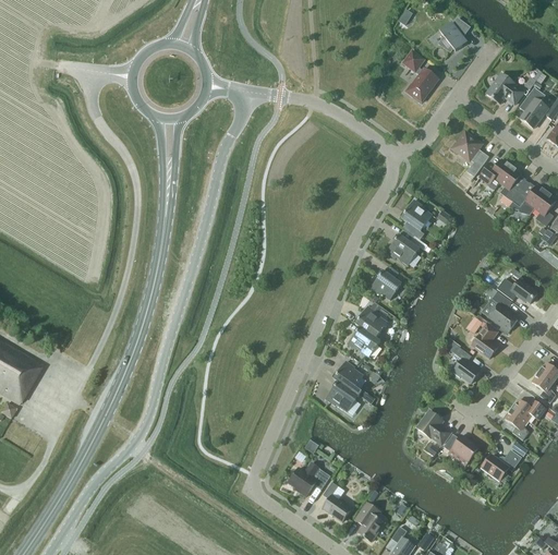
[(470,26),(457,16),(452,23),(451,22),(439,31),(444,35),(438,43),(450,51),(452,47),(455,50),(466,40),(462,36),(470,26)]
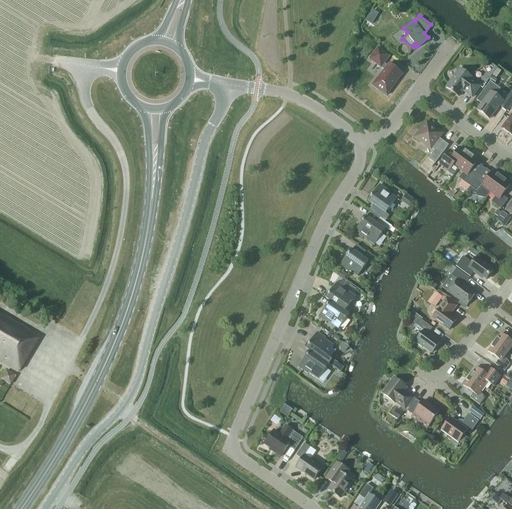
[(387,63),(384,60),(389,53),(378,45),(369,56),(384,67),(377,76),(376,76),(371,82),(378,88),(379,87),(387,92),(402,71),(388,61),(387,63)]
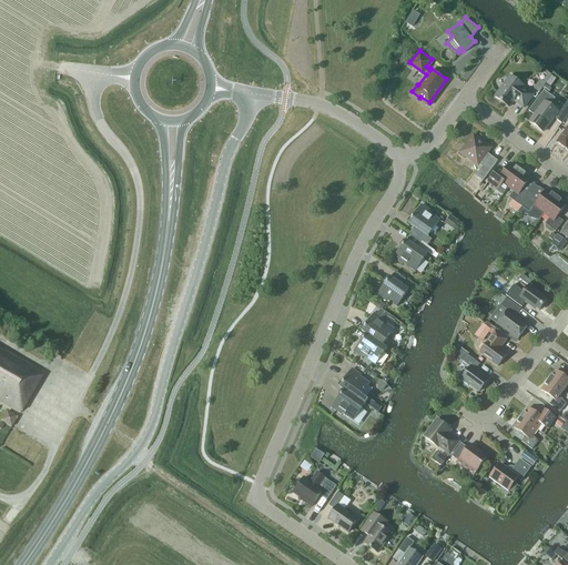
[(524,106),(533,92),(523,84),(524,83),(509,73),(494,94),(508,104),(514,98),(524,106)]
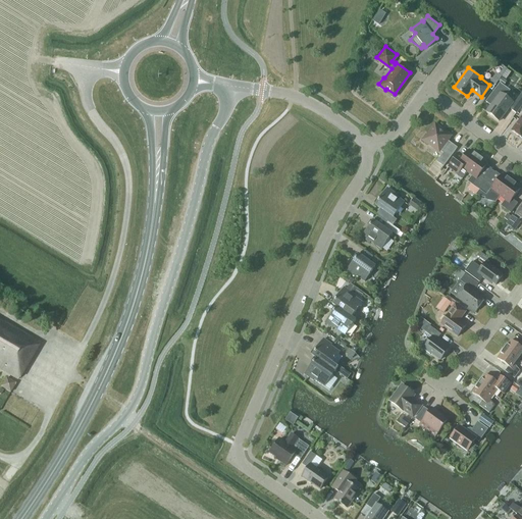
[(489,79),(496,83),(502,74),(496,70),(489,79)]
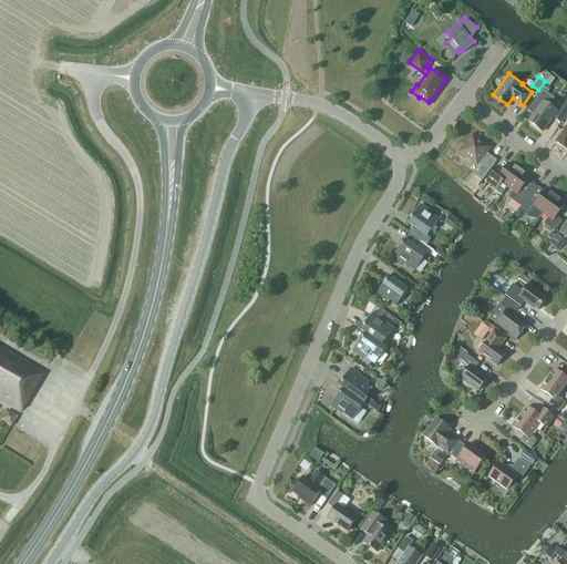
[(542,129),(557,109),(548,102),(554,95),(543,88),(527,108),(533,112),(528,120),(542,129)]
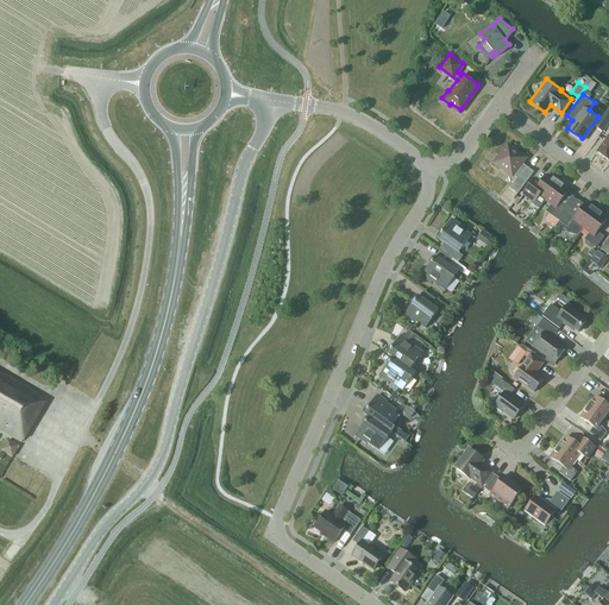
[(608,105),(595,124),(602,130),(608,120),(608,105)]
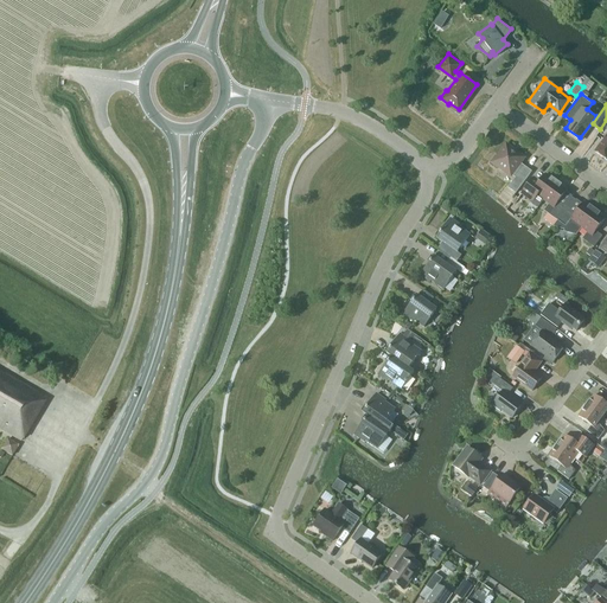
[(606,132),(594,149),(606,158),(606,132)]
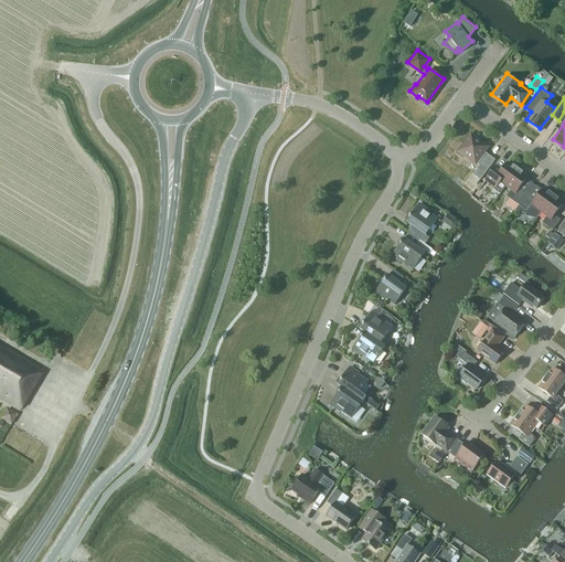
[(487,145),(470,133),(462,145),(460,144),(457,149),(462,154),(464,152),(475,161),(476,160),(479,162),(472,172),(480,178),(494,157),(493,158),(483,150),(487,145)]
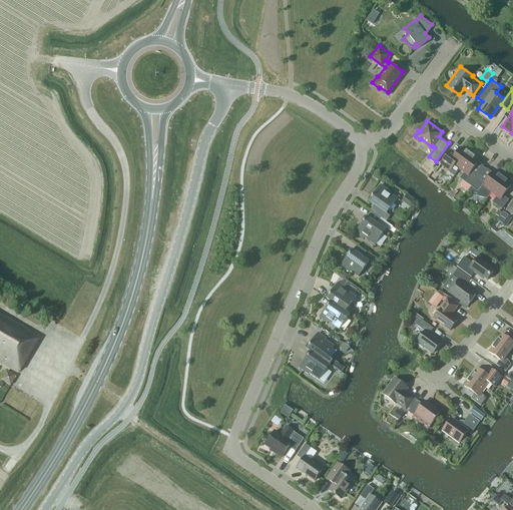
[(459,166),(470,151),(461,145),(453,156),(447,152),(440,161),(450,168),(454,163),(459,166)]
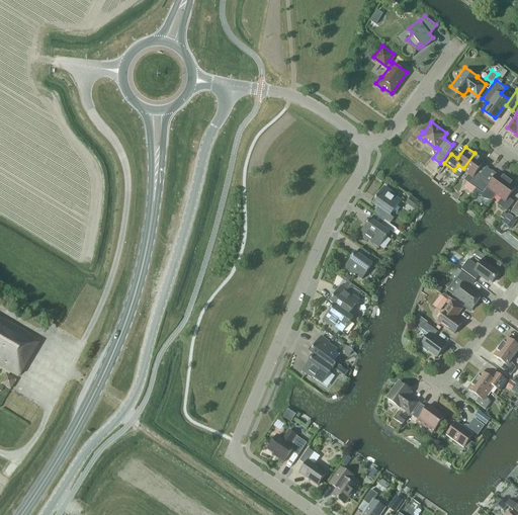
[(476,186),(483,176),(476,171),(484,160),(475,153),(463,168),(468,172),(464,178),(466,179),(476,186)]
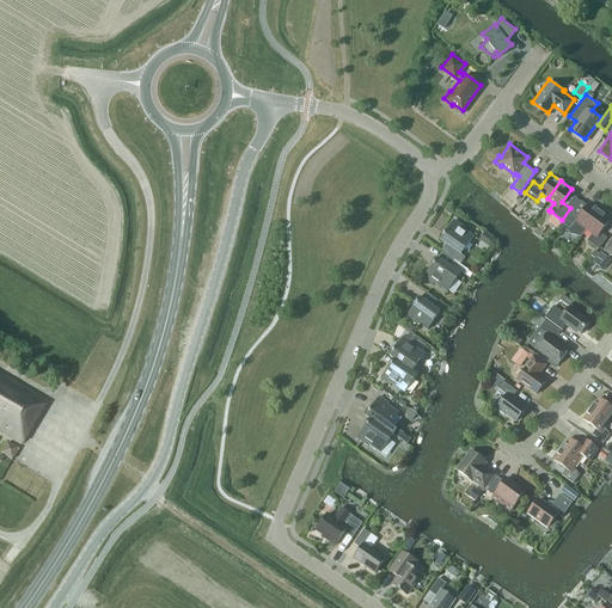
[(579,214),(570,208),(562,220),(557,226),(569,229),(568,231),(581,234),(586,227),(599,209),(588,202),(579,214)]
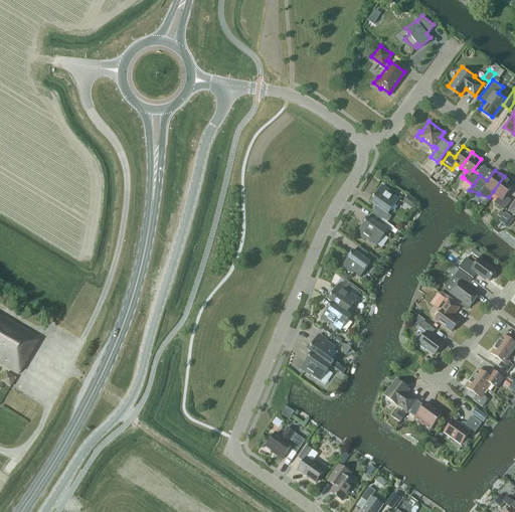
[(504,176),(493,191),(498,195),(494,200),(503,207),(510,198),(505,194),(513,183),(504,176)]
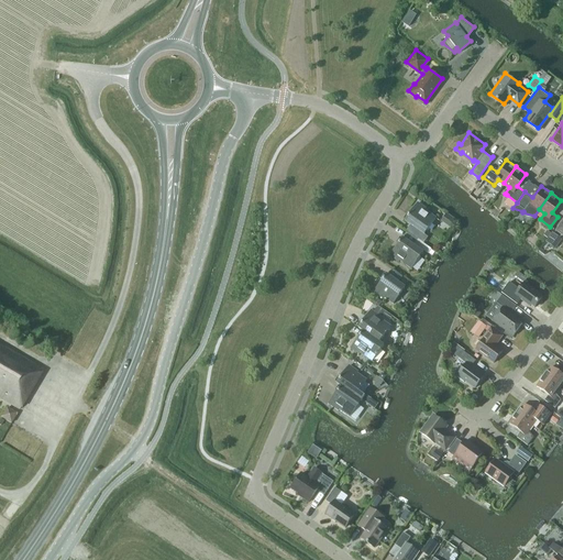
[(507,195),(504,200),(512,208),(517,202),(507,195)]
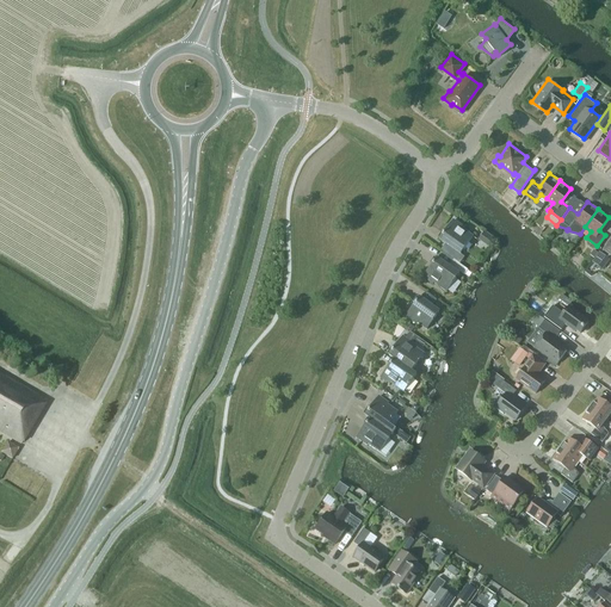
[(461,252),(473,234),(463,227),(463,224),(452,217),(439,236),(445,241),(461,252)]
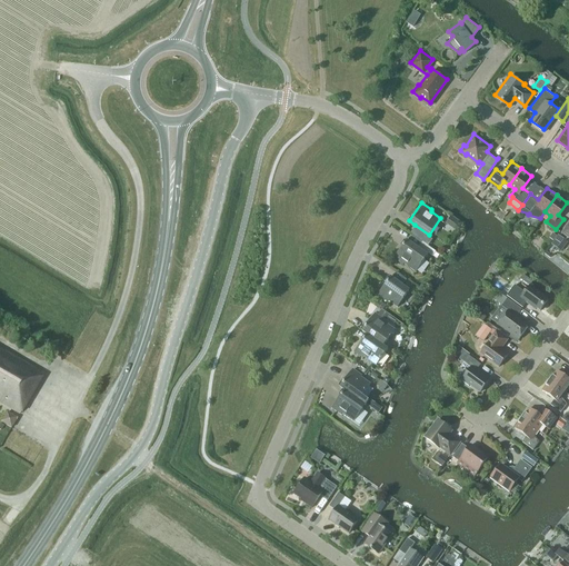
[(455,228),(460,219),(451,212),(445,221),(455,228)]
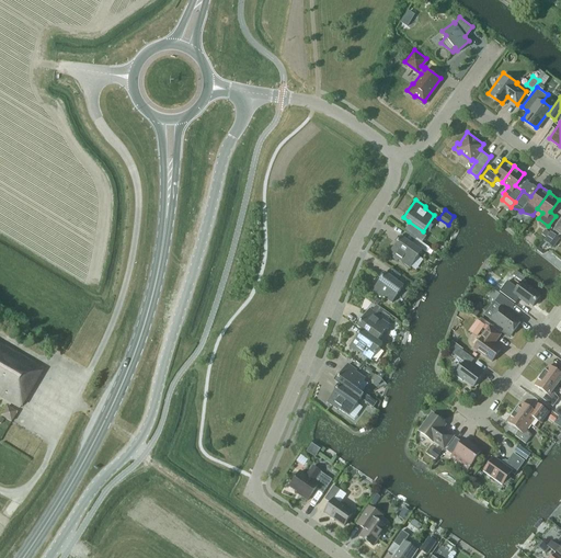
[(409,221),(404,228),(407,229),(415,236),(419,238),(423,231),(409,221)]
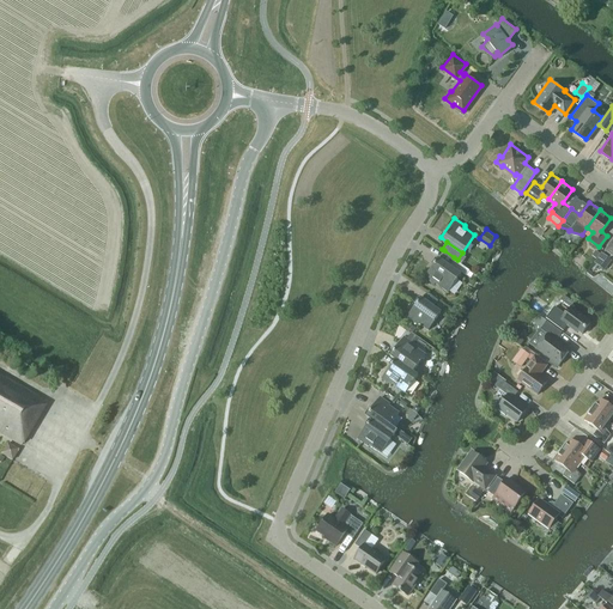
[(424,275),(434,282),(435,280),(448,290),(460,272),(449,265),(450,262),(454,257),(444,250),(439,257),(438,256),(424,275)]
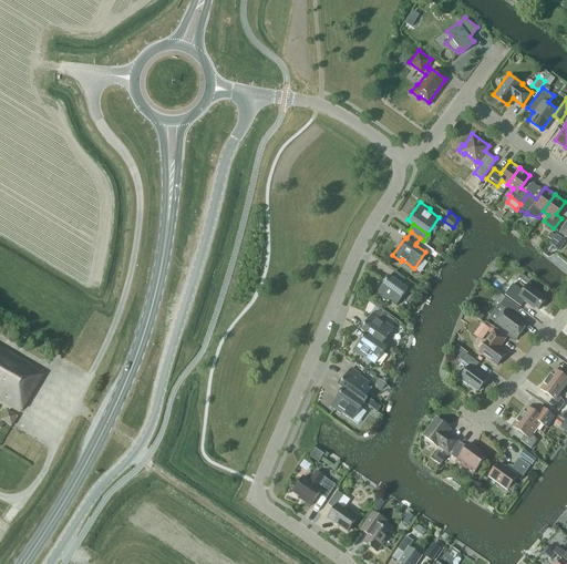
[(557,246),(564,237),(556,232),(549,241),(557,246)]
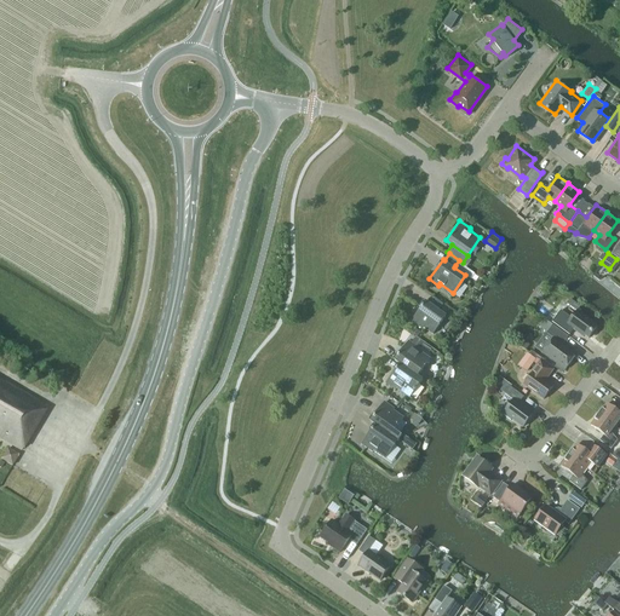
[(475,271),(471,269),(463,263),(459,260),(455,265),(471,276),(475,271)]
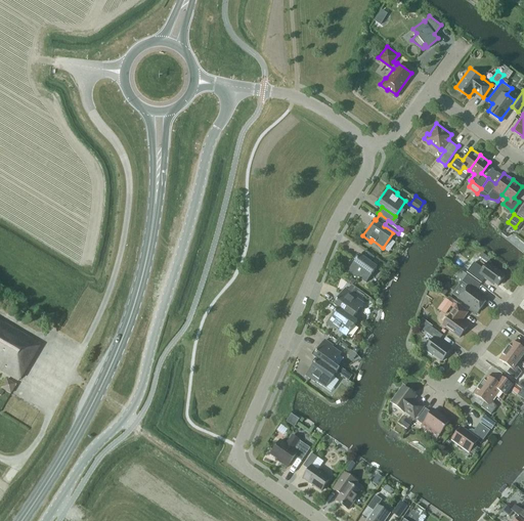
[(359,253),(348,269),(356,275),(356,273),(365,280),(377,265),(370,260),(375,255),(365,248),(361,254),(359,253)]
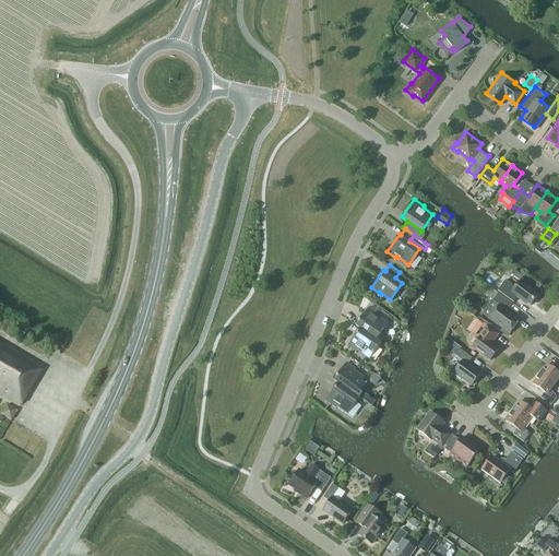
[(497,280),(495,279),(490,283),(492,285),(503,294),(508,287),(497,280)]
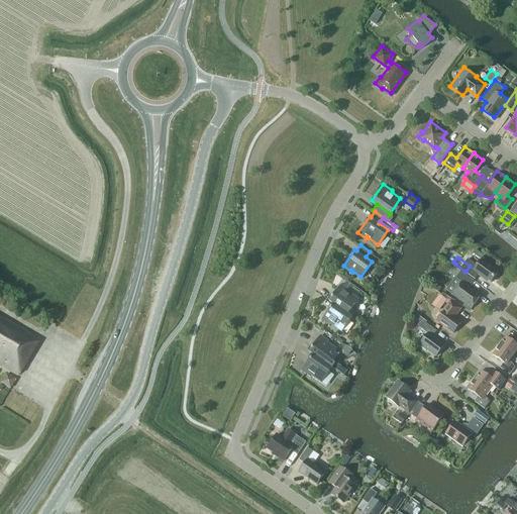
[(491,280),(497,271),(494,269),(495,267),(481,258),(473,269),(486,279),(487,278),(491,280)]
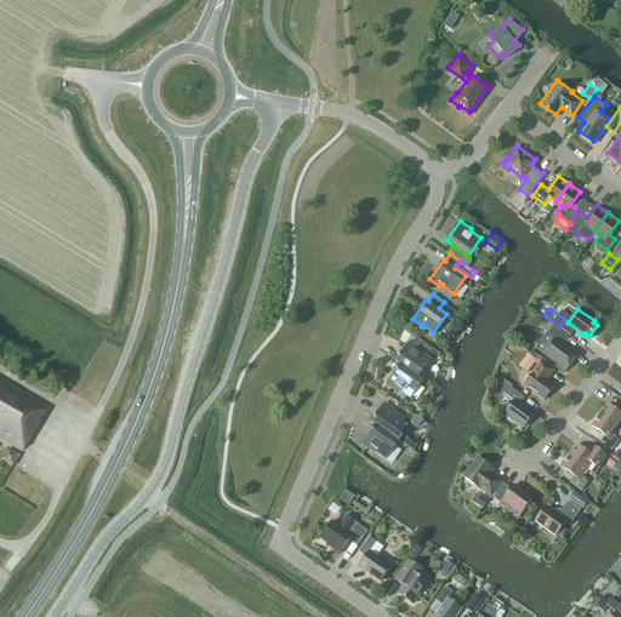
[(565,367),(576,353),(563,342),(569,335),(553,323),(547,331),(554,336),(543,350),(565,367)]
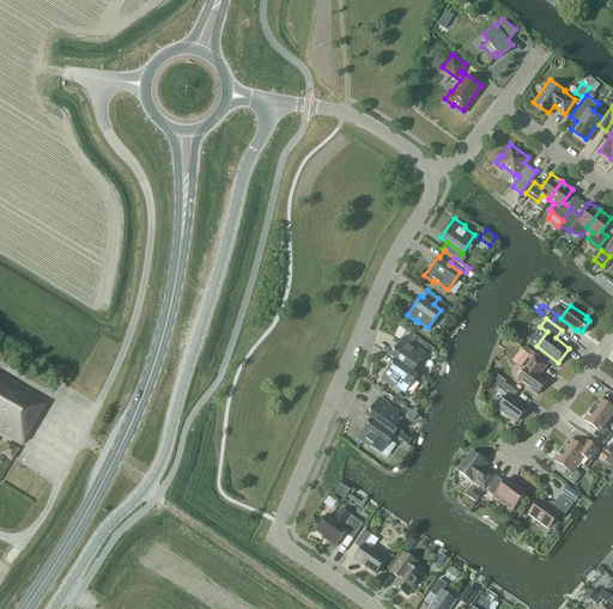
[(413,341),(418,335),(411,330),(406,336),(413,341)]
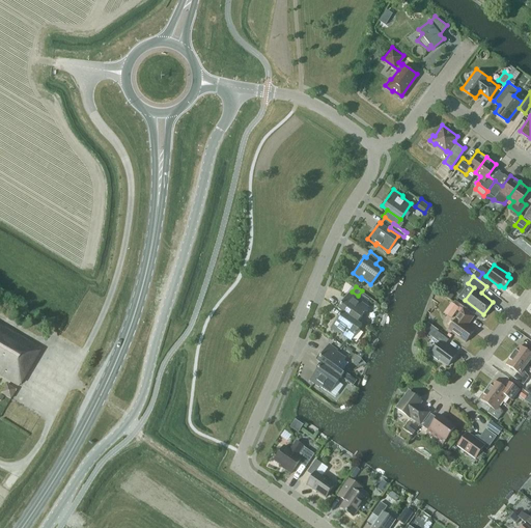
[(357,321),(358,320),(368,305),(357,297),(358,296),(352,292),(350,289),(337,307),(341,309),(342,309),(357,321)]
